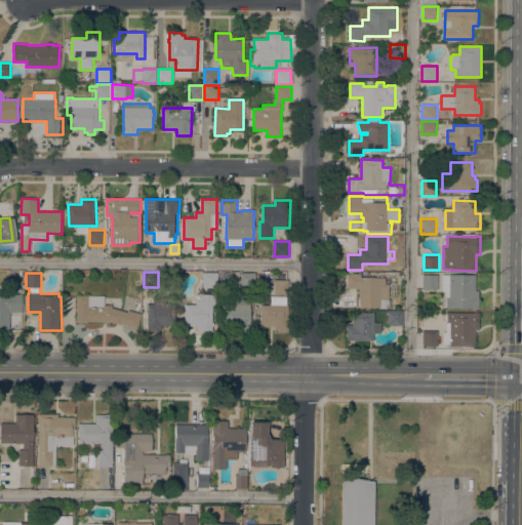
[(204,273),(218,273),(218,288),(203,287),(204,273)]
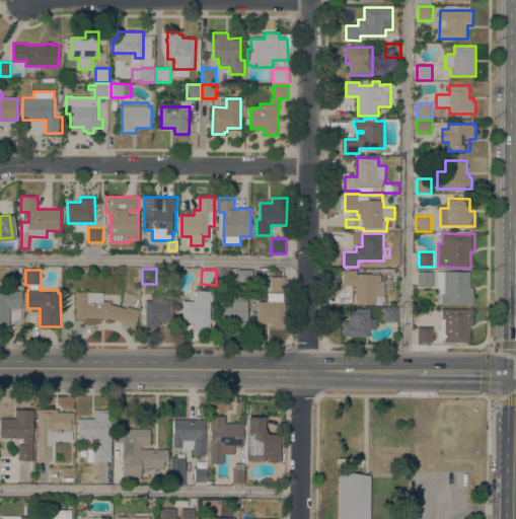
[(356,285),(344,285),(344,271),(358,271),(358,274),(381,275),(381,281),(385,281),(385,296),(386,296),(386,305),(377,305),(377,304),(356,304),(356,285)]
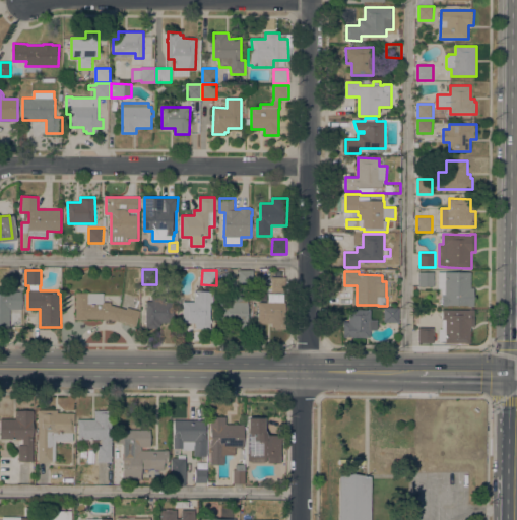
[(419,272),(435,272),(435,286),(419,286),(419,272)]
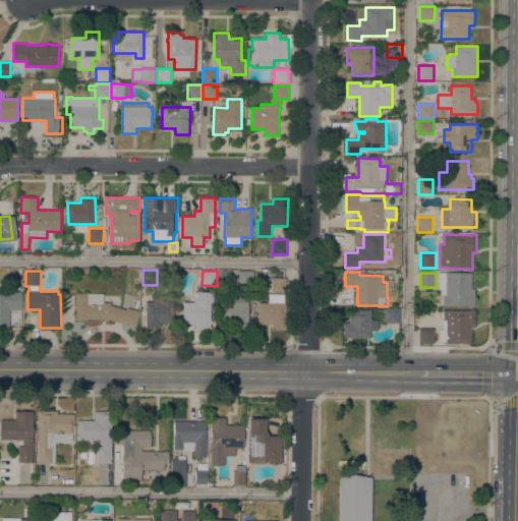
[(472,273),(472,289),(475,289),(475,306),(469,306),(469,305),(449,305),(449,306),(444,306),(444,295),(444,289),(440,289),(440,273),(472,273)]
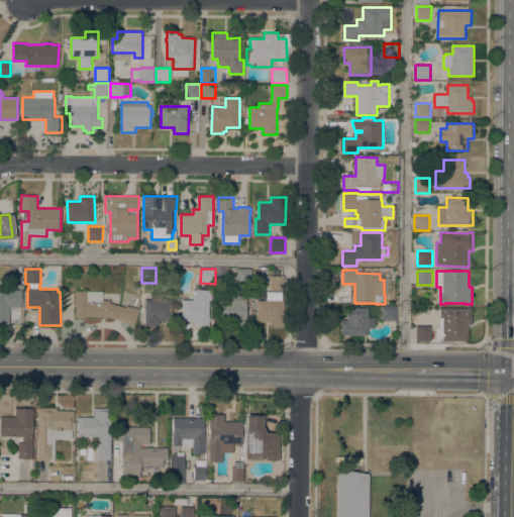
[(271,276),(285,276),(285,291),(271,291),(271,276)]
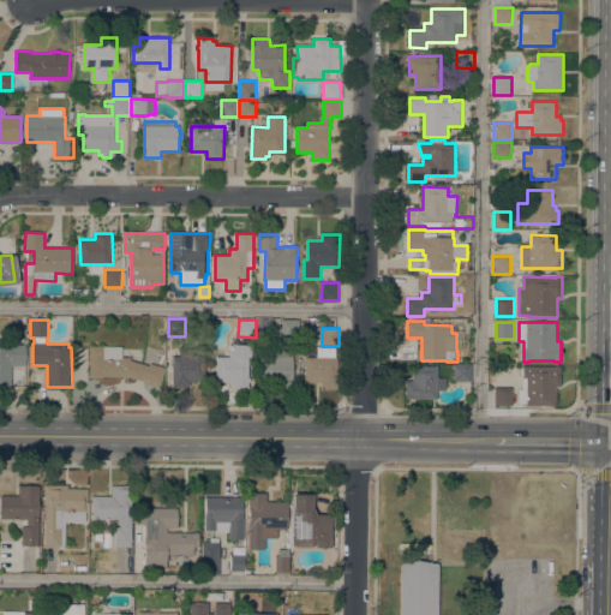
[(28,365),(12,365),(12,387),(0,387),(0,347),(5,347),(5,345),(28,345),(28,365)]
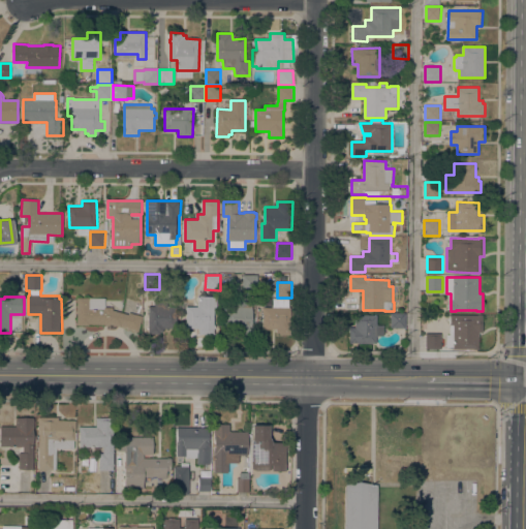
[(198,307),(198,297),(218,297),(218,310),(215,310),(215,324),(216,324),(216,329),(215,329),(215,334),(199,335),(199,329),(187,329),(187,307),(198,307)]
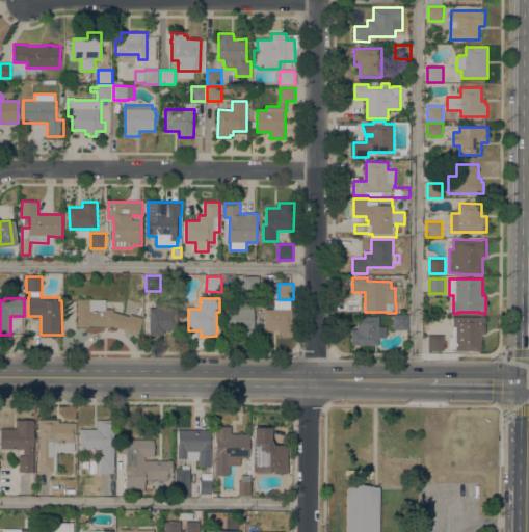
[(79,299),(107,299),(107,309),(114,309),(114,312),(130,316),(131,314),(144,318),(140,335),(112,326),(111,327),(107,326),(90,326),(90,327),(79,327),(79,299)]
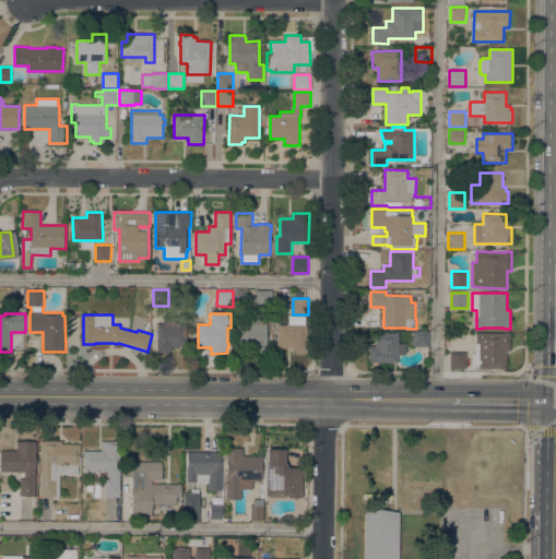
[(252,354),(252,346),(238,346),(238,324),(248,324),(248,318),(268,318),(268,354),(252,354)]
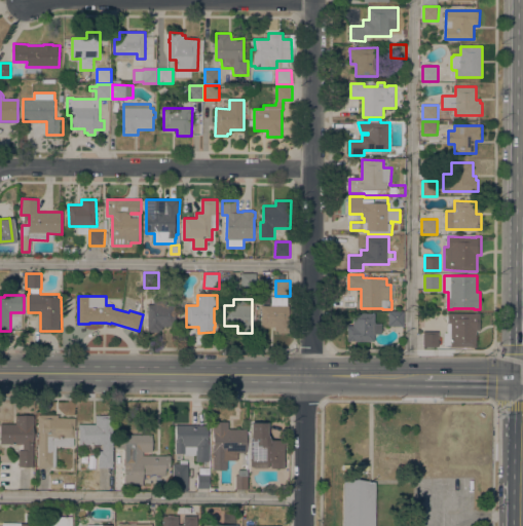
[(149,305),(175,305),(174,327),(163,327),(163,330),(160,330),(160,332),(148,332),(149,305)]
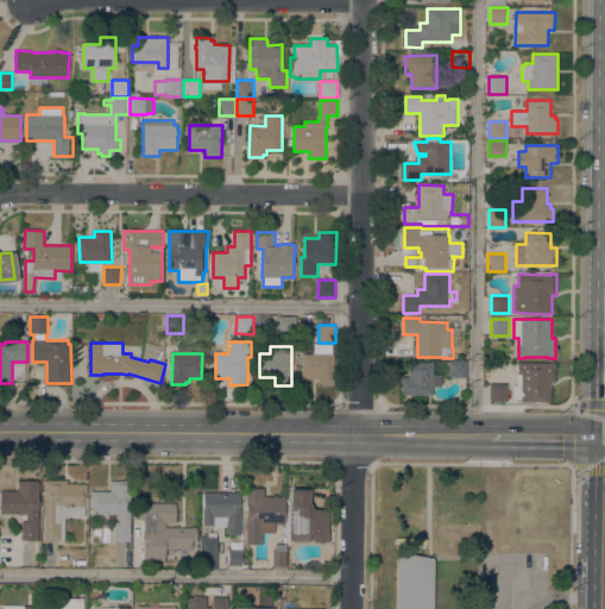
[(335,355),(335,385),(322,385),(322,383),(319,383),(319,378),(303,378),(303,355),(335,355)]
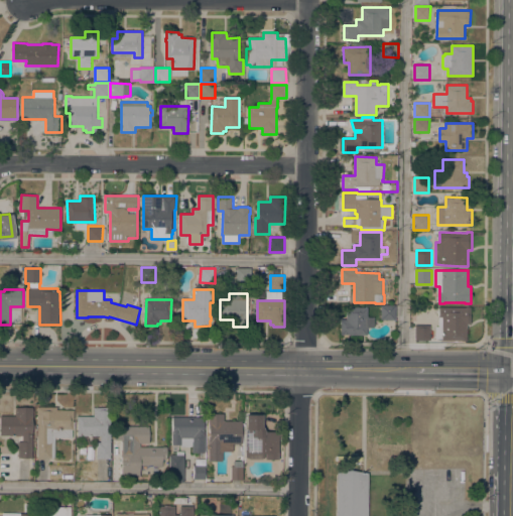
[(382,305),(397,305),(396,320),(382,319),(382,305)]
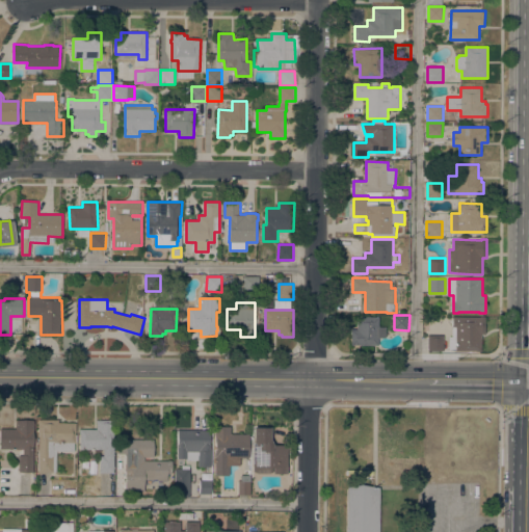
[(481,317),(481,316),(486,316),(486,335),(482,335),(482,351),(477,351),(457,351),(457,349),(450,349),(450,336),(453,336),(453,317),(481,317)]
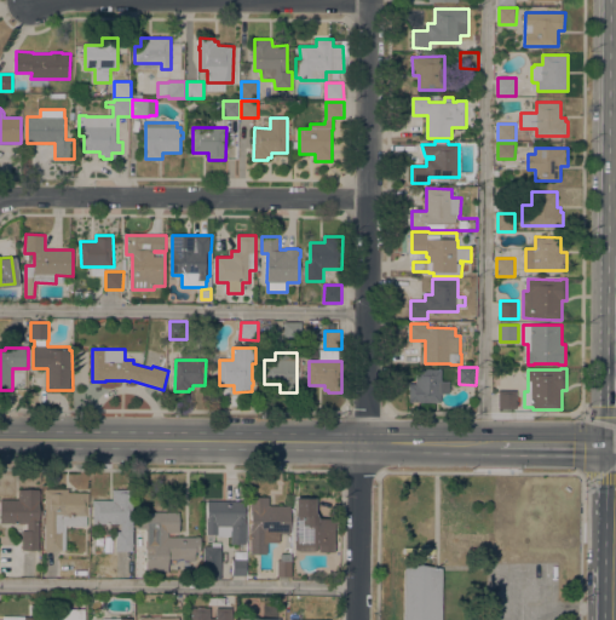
[(442,382),(450,382),(450,394),(442,394),(442,402),(410,402),(410,384),(416,384),(416,369),(442,369),(442,382)]
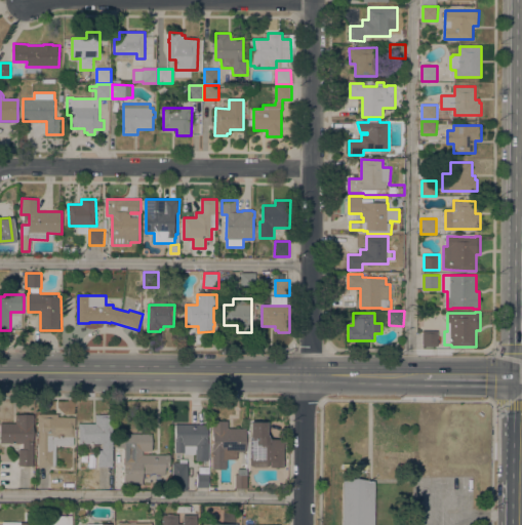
[(439,331),(439,347),(423,347),(424,331),(439,331)]
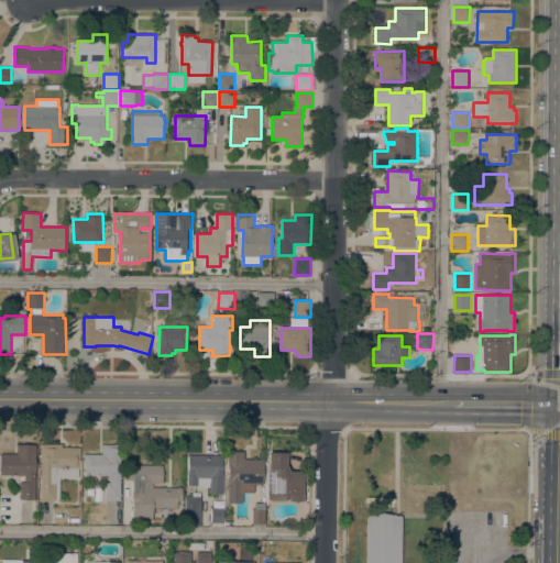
[(1,453),(19,453),(19,444),(37,444),(37,450),(36,450),(36,473),(37,473),(36,499),(21,499),(21,482),(25,482),(25,475),(1,475),(1,453)]
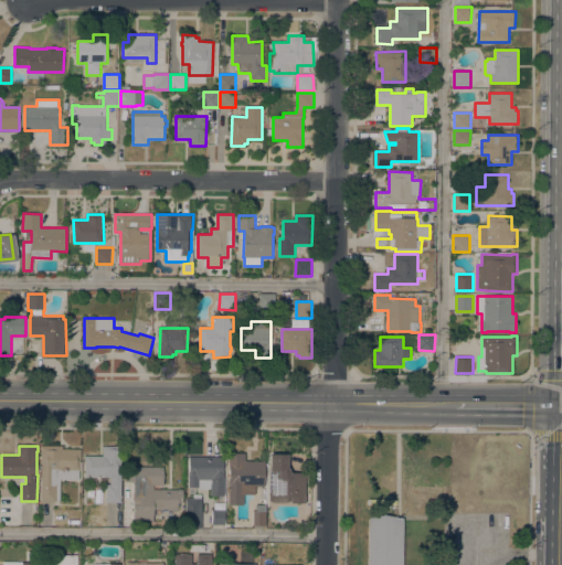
[(43,455),(42,455),(42,446),(64,446),(64,449),(83,449),(83,459),(82,459),(82,461),(84,461),(84,469),(82,469),(82,470),(81,470),(81,479),(61,479),(61,501),(57,501),(57,502),(42,502),(43,455)]
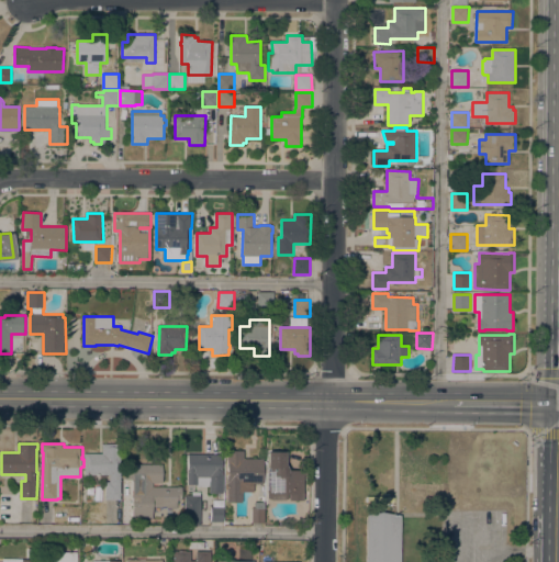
[(103,453),(103,444),(122,445),(122,483),(123,483),(123,490),(122,490),(122,499),(107,499),(107,482),(111,482),(111,475),(86,474),(86,459),(86,453),(103,453)]
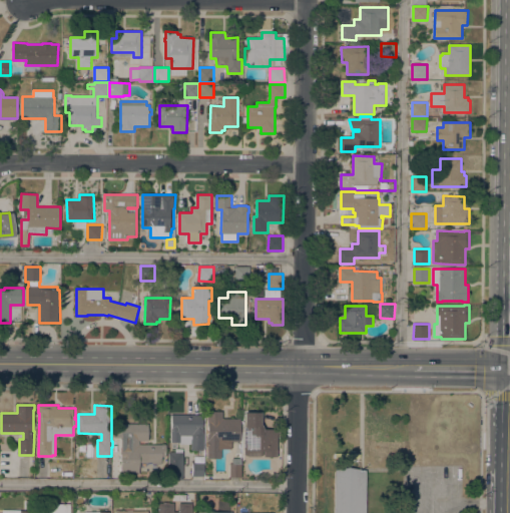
[(208,411),(223,412),(223,419),(241,419),(241,442),(222,442),(222,459),(208,459),(208,411)]
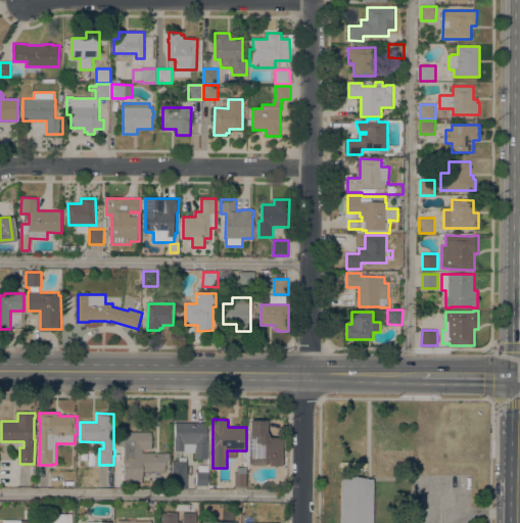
[(250,460),(250,420),(266,421),(266,437),(285,437),(284,466),(271,466),(271,461),(268,460),(250,460)]
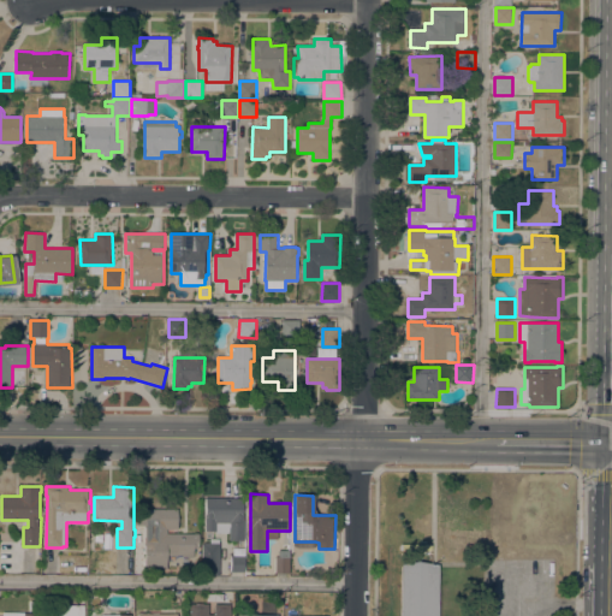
[(244,498),(244,522),(245,522),(245,540),(231,540),(231,532),(207,532),(207,515),(207,498),(244,498)]
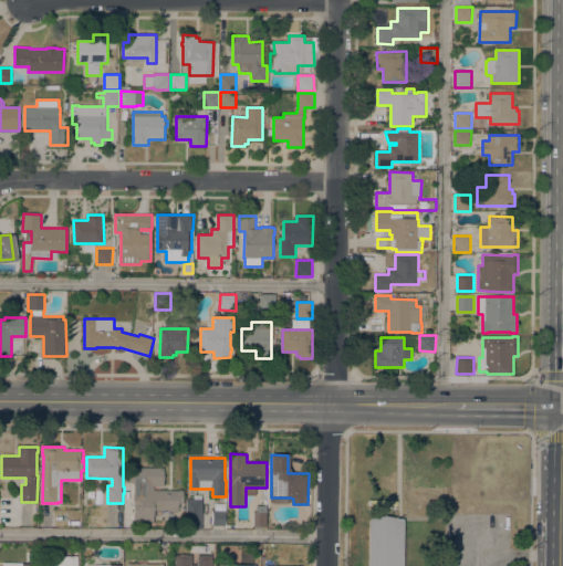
[(135,523),(135,483),(128,483),(128,468),(165,468),(166,486),(155,486),(155,491),(185,490),(185,503),(180,503),(180,512),(169,512),(169,510),(156,510),(156,523),(135,523)]
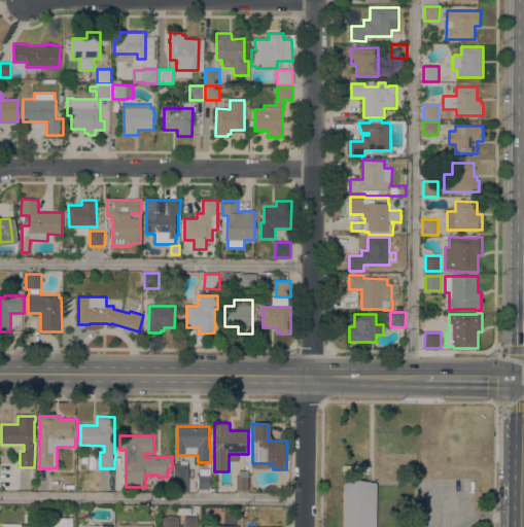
[(189,492),(175,492),(175,465),(176,465),(176,464),(189,464),(189,492)]
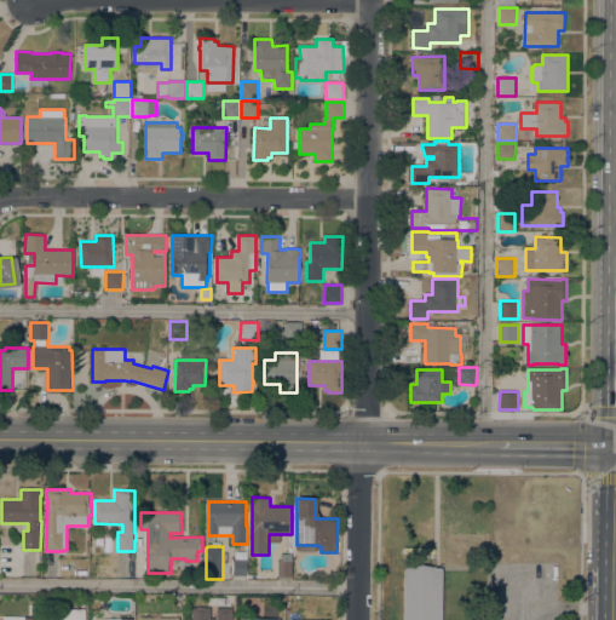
[(235,575),(235,560),(236,560),(236,551),(247,551),(247,575),(235,575)]
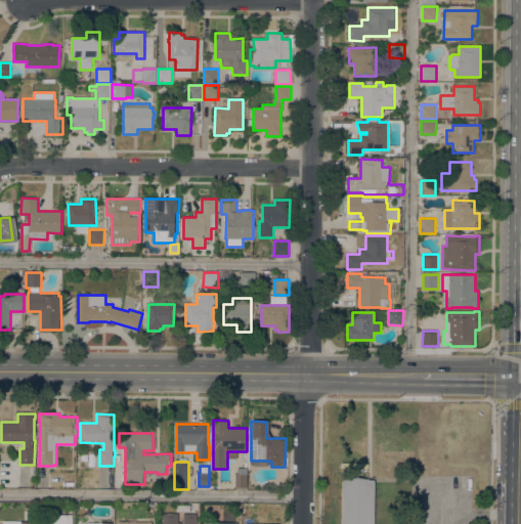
[(248,474),(248,487),(235,487),(235,474),(237,474),(237,468),(246,468),(246,474),(248,474)]
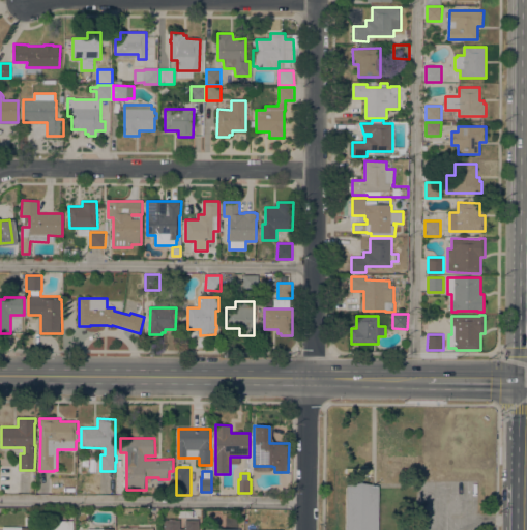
[(347,529),(347,486),(380,486),(379,529),(347,529)]
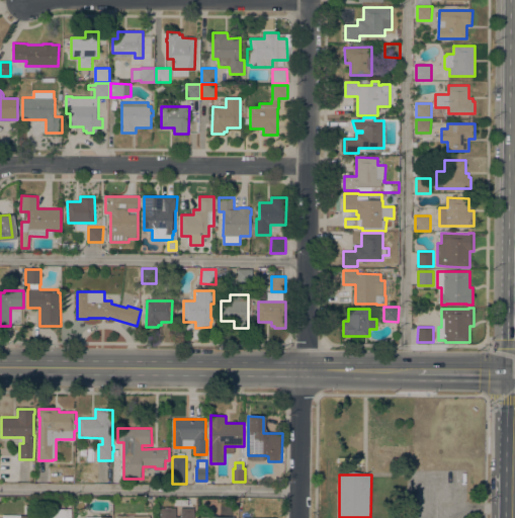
[(161,517),(162,508),(166,508),(166,507),(173,507),(173,508),(177,508),(177,517),(182,517),(182,508),(195,508),(195,517),(194,517),(161,517)]
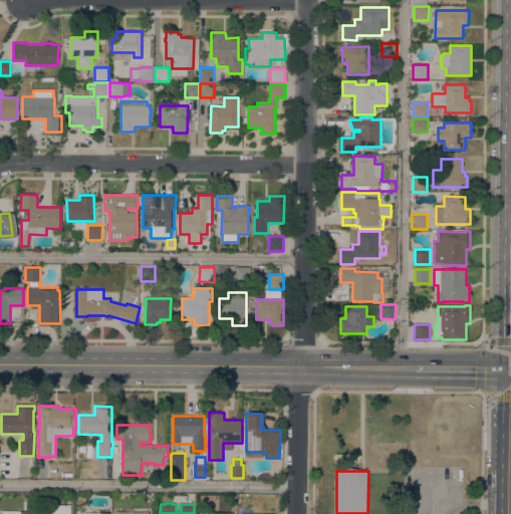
[(36,513),(36,512),(47,512),(47,513),(55,513),(55,509),(58,509),(59,505),(71,505),(71,513),(36,513)]
